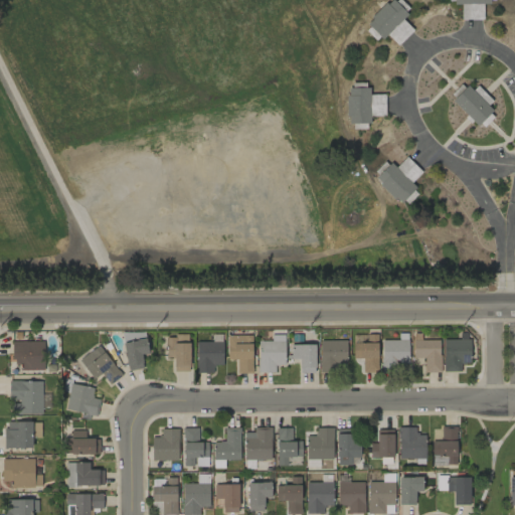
[(390,0),(362,26),(376,42),(405,14),(392,0),(390,0)]
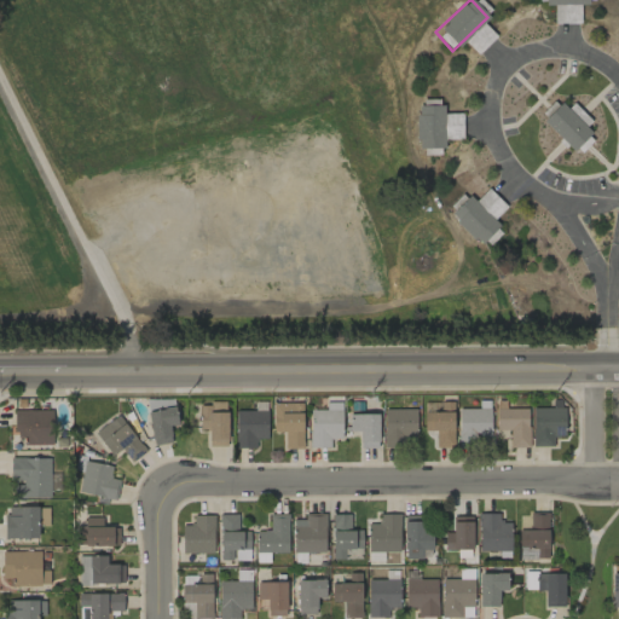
[(462,114),(441,114),(441,99),(417,99),(418,154),(443,154),(443,139),(462,139),(462,114)]
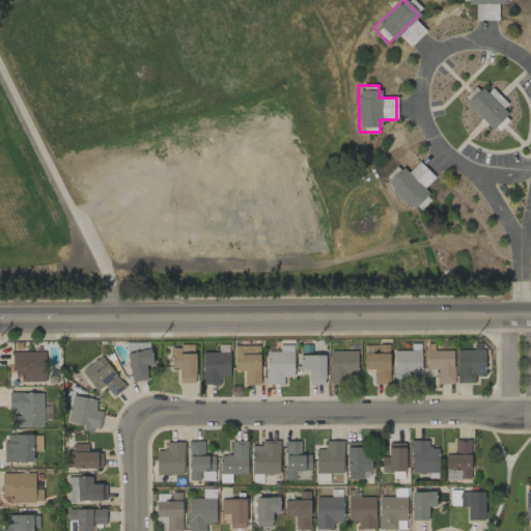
[(496,132),(509,118),(500,111),(506,104),(491,88),(484,94),(475,85),(462,100),(496,132)]
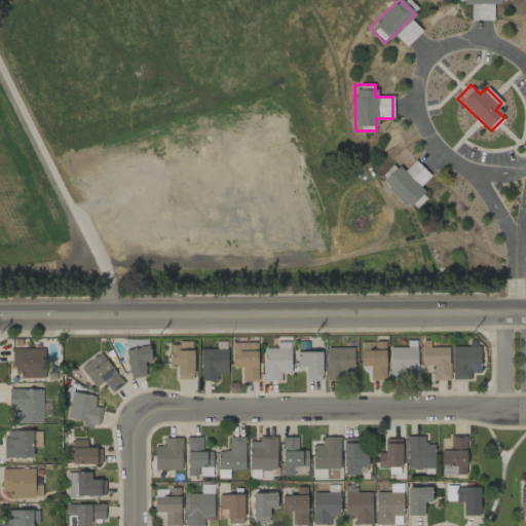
[(408,207),(423,190),(419,187),(430,175),(414,159),(402,173),(392,164),(379,180),(408,207)]
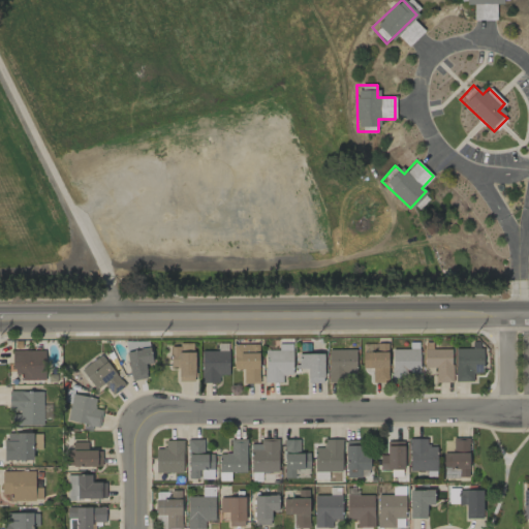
[(419,376),(418,342),(408,342),(408,349),(392,349),(392,377),(419,376)]
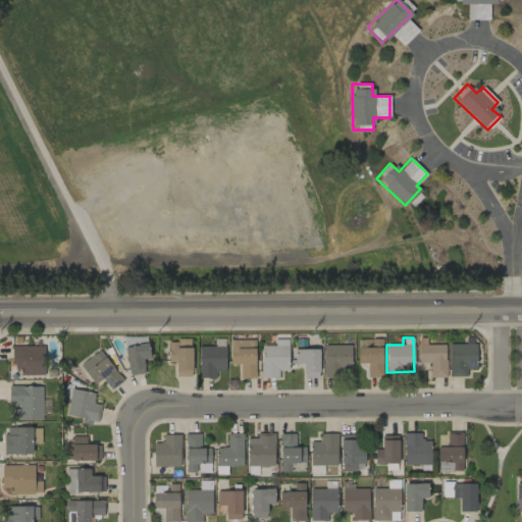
[(429,376),(445,377),(446,344),(425,344),(425,337),(418,337),(418,362),(429,363),(429,376)]
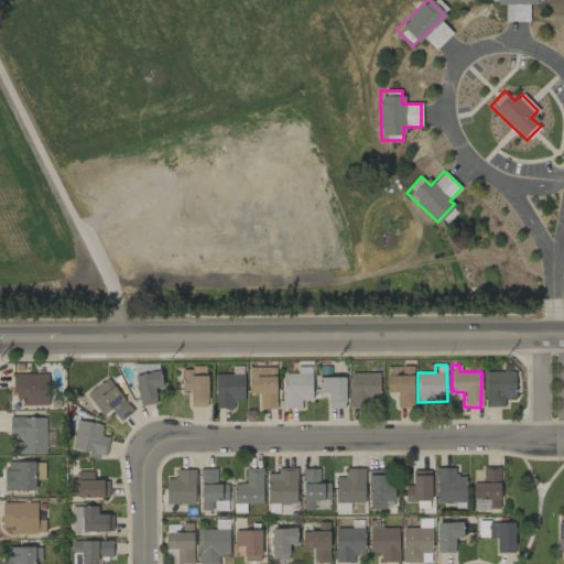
[(485,371),(486,407),(503,407),(503,398),(513,398),(512,365),(505,365),(505,371),(485,371)]
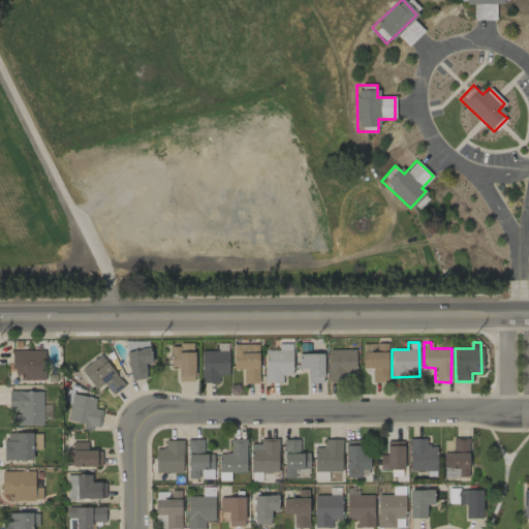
[(201,350),(200,382),(219,383),(219,374),(227,375),(228,343),(217,343),(217,351),(201,350)]
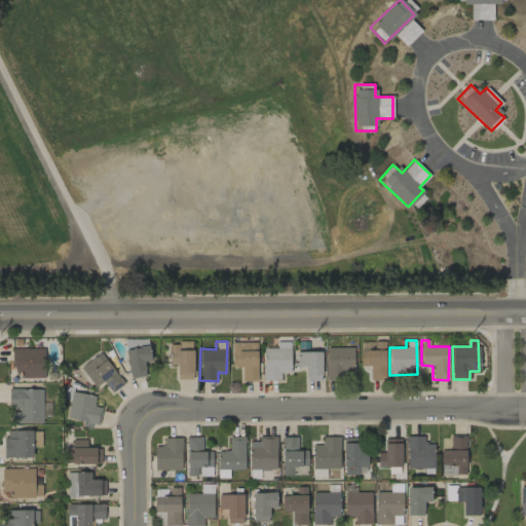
[(290,341),(276,341),(276,348),(263,348),(262,380),(280,380),(280,373),(290,373),(290,341)]
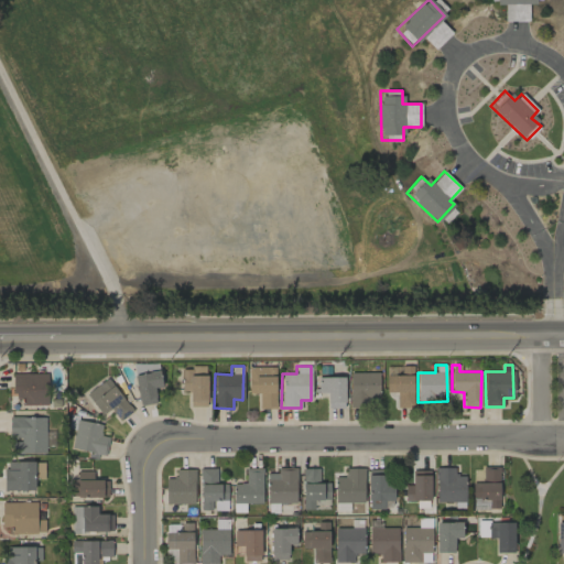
[(412,366),(401,366),(401,375),(386,375),(386,392),(397,392),(397,408),(413,408),(412,366)]
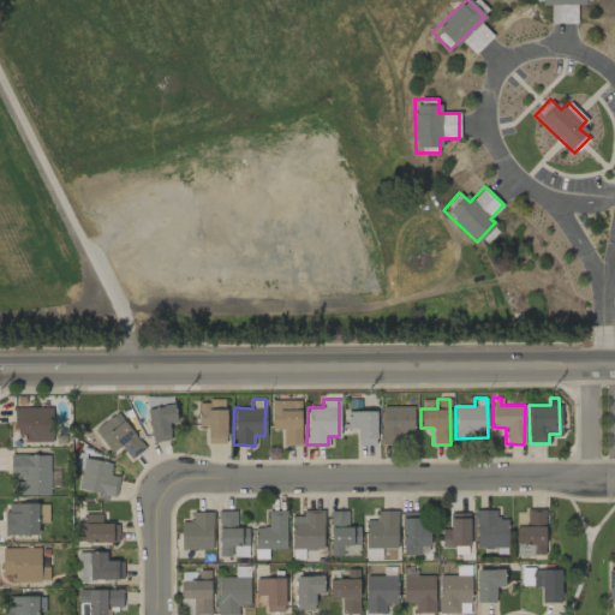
[(197,427),(207,427),(207,443),(225,442),(225,400),(197,401),(197,427)]
